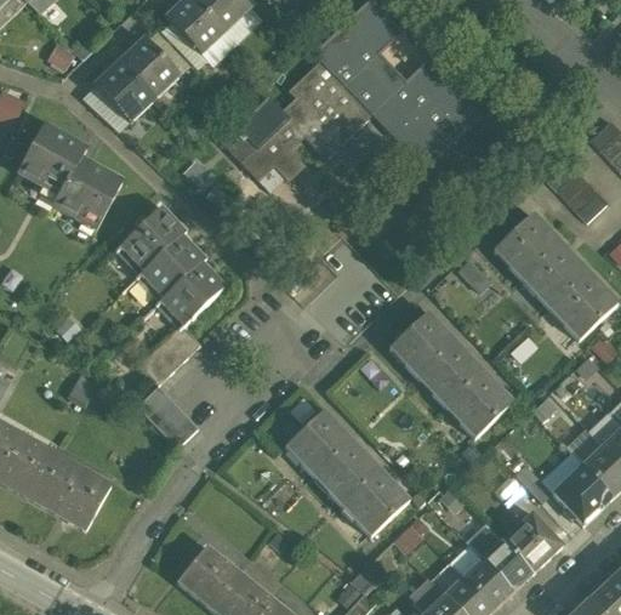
[(224,30),(195,0),(182,0),(165,17),(200,55),(224,30)]
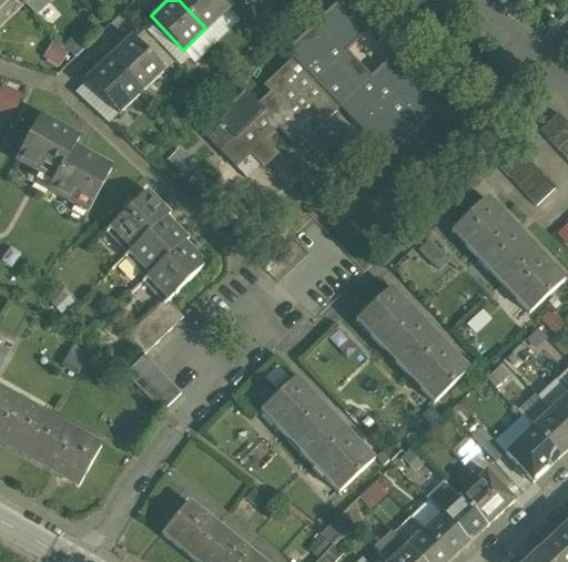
[(229,6),(223,0),(179,0),(205,28),(229,6)]
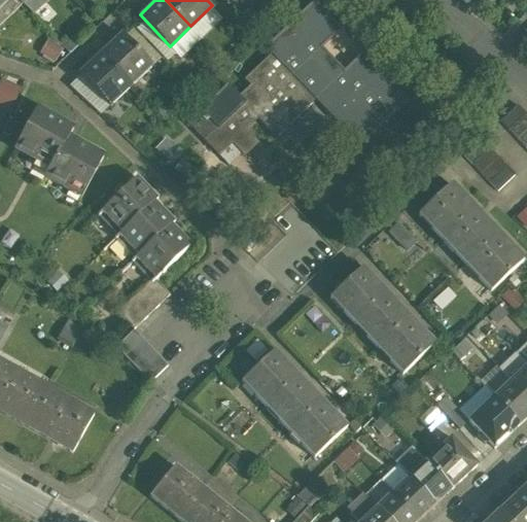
[(276,134),(315,97),(359,143),(409,96),(364,49),(344,68),(322,45),(342,26),(317,0),(311,0),(265,44),(271,51),(245,76),(250,82),(239,94),(226,81),(186,119),(218,152),(232,140),(238,146),(251,133),(245,127),(251,122),(257,115),(276,134)]
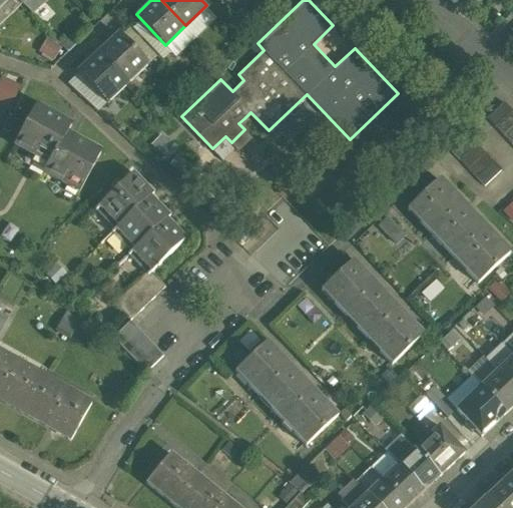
[(147,62),(118,31),(98,51),(127,81),(147,62)]
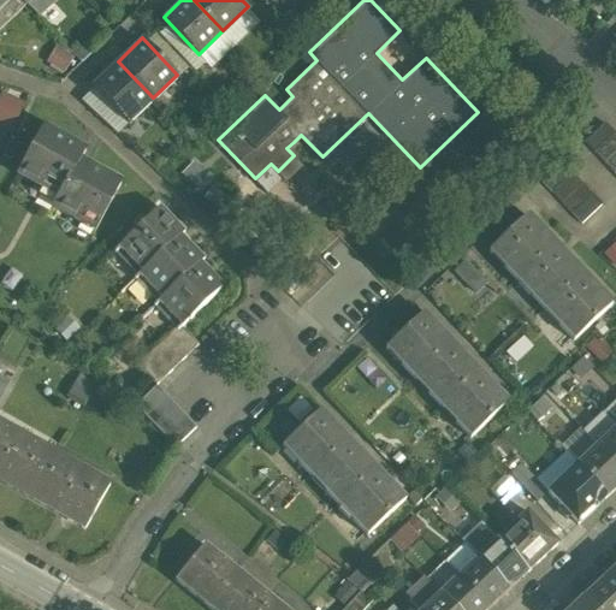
[(71,51),(53,43),(46,60),(64,67),(71,51)]
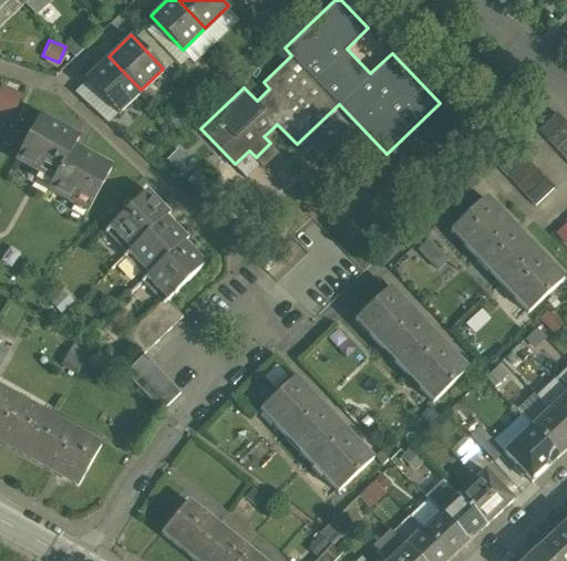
[(141,90),(109,56),(85,79),(117,112),(141,90)]
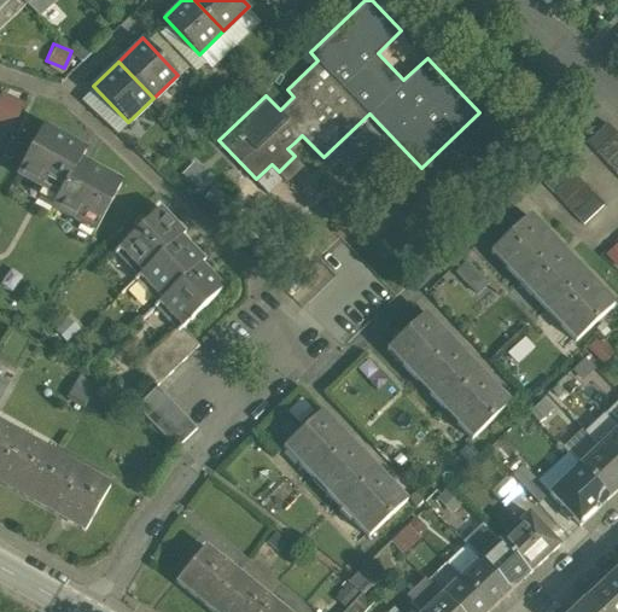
[(607,120),(587,139),(596,150),(617,130),(607,120)]
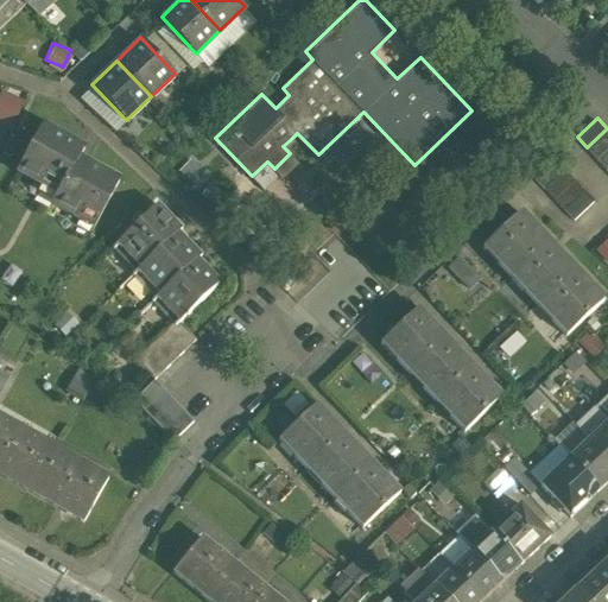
[(83,146),(42,124),(17,169),(57,191),(51,201),(78,216),(81,211),(96,220),(119,178),(78,156),(83,146)]
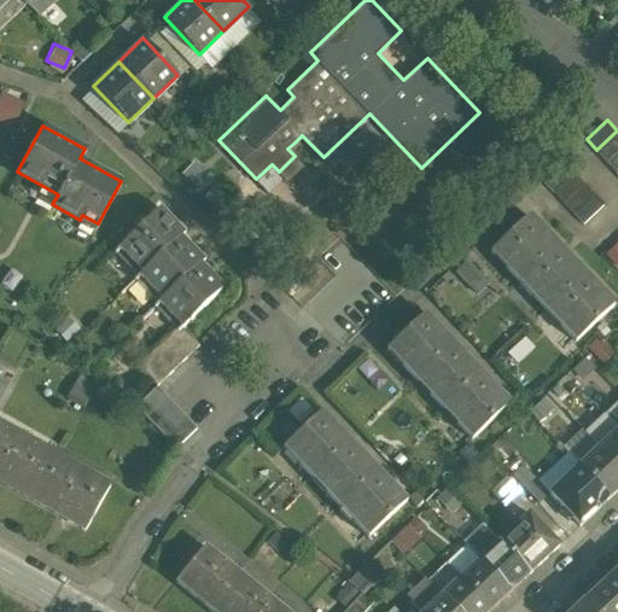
[(617,130),(596,150),(606,161),(617,149),(617,130)]
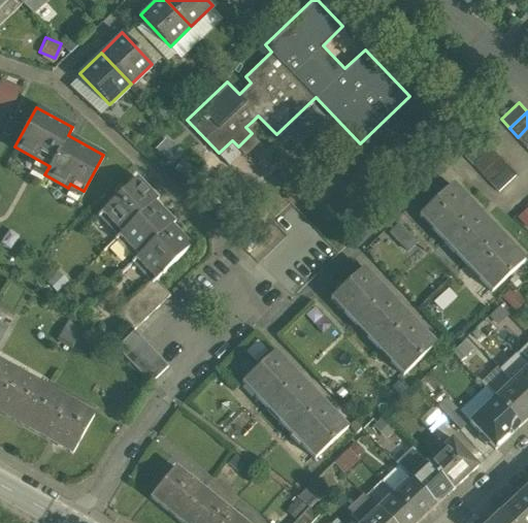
[(527,127),(518,137),(527,145),(527,144),(527,127)]
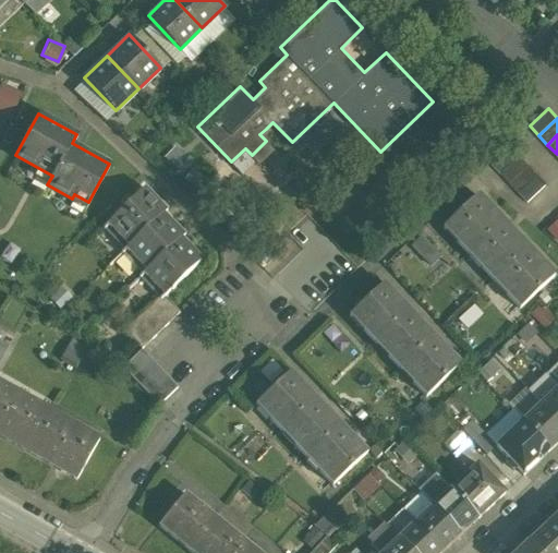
[(166,154),(181,169),(194,156),(179,141),(166,154)]
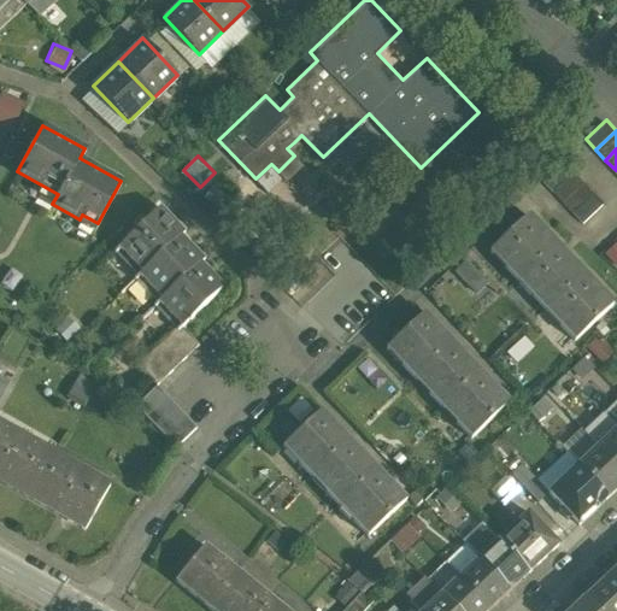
[(563,160),(544,180),(553,189),(574,170),(563,160)]
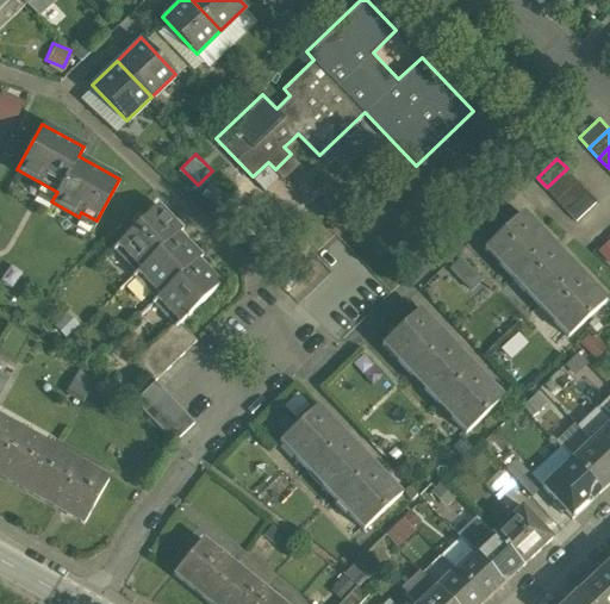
[(567,168),(547,187),(556,198),(577,179),(567,168)]
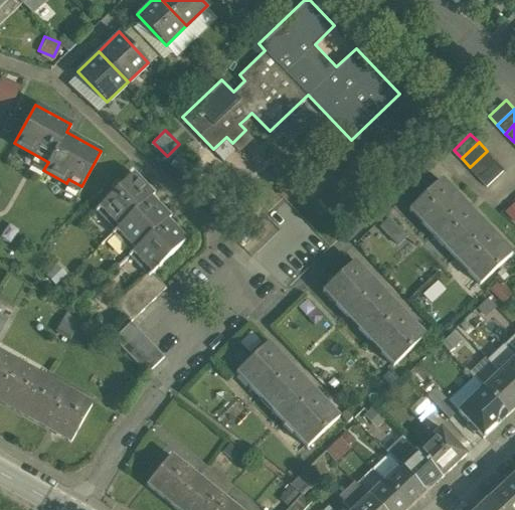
[(487,151),(470,167),(478,176),(495,160),(487,151)]
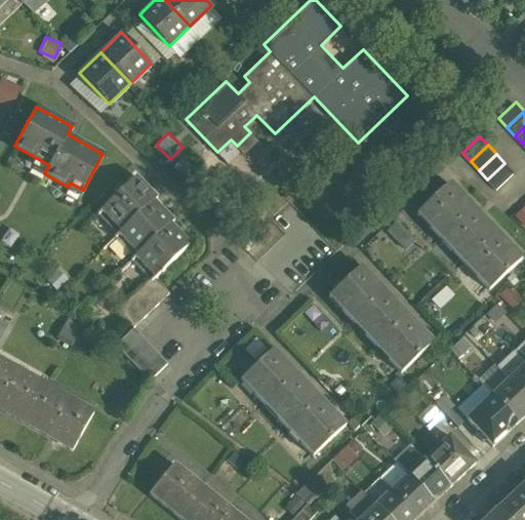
[(505,163),(487,180),(495,188),(513,171),(505,163)]
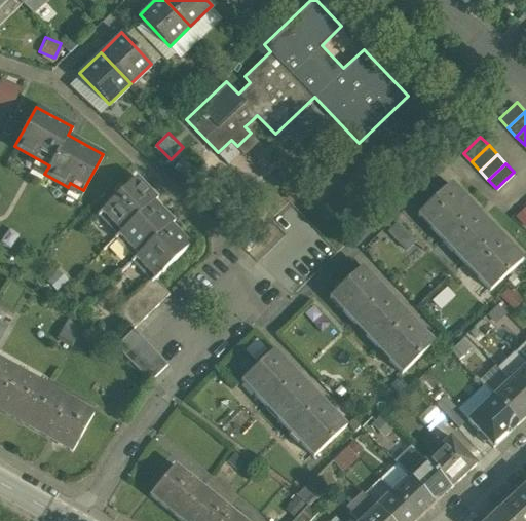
[(136,175),(101,209),(121,230),(153,198),(156,195),(136,175)]
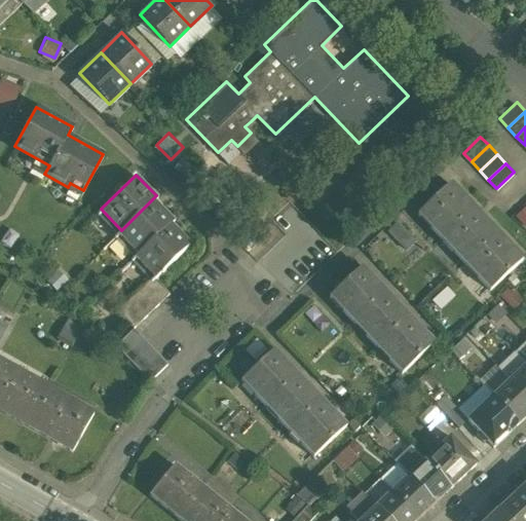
[(450,181),(417,212),(442,237),(474,207),(450,181)]
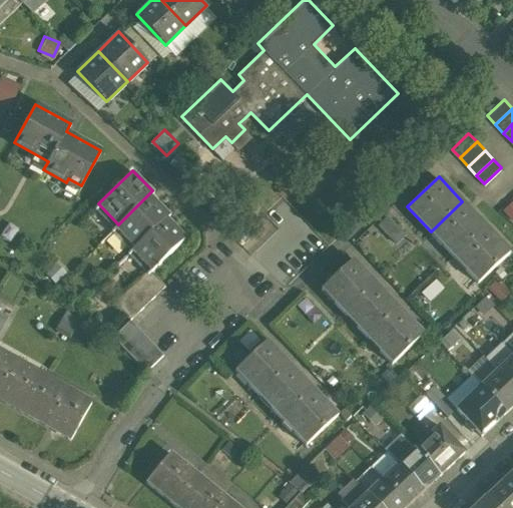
[(118,224),(115,226),(134,246),(165,216),(168,213),(149,193),(118,224)]
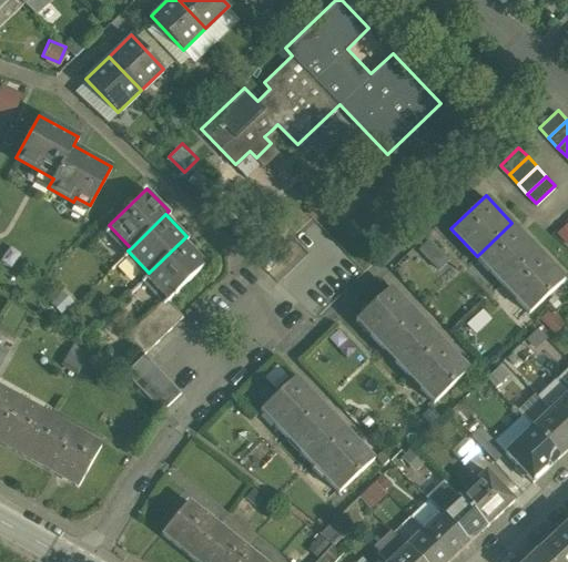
[(511,223),(477,256),(503,283),(538,249),(511,223)]
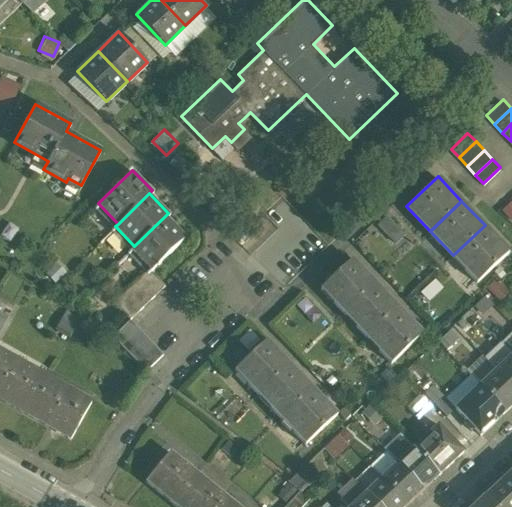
[(185,236),(165,216),(134,246),(131,249),(148,266),(151,269),(185,236)]
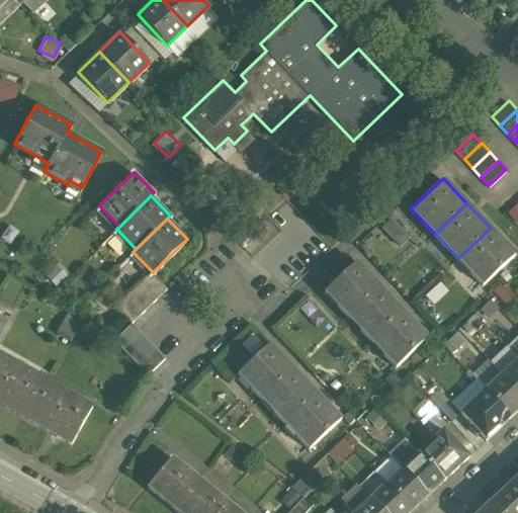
[(491,228),(458,258),(483,283),(514,253),(491,228)]
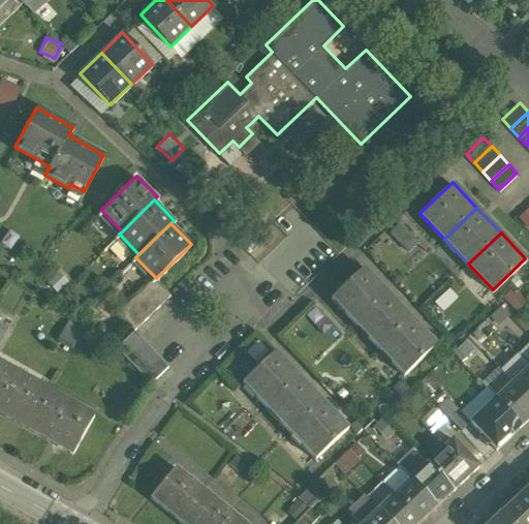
[(389,291),(364,266),(332,296),(356,321),(389,291)]
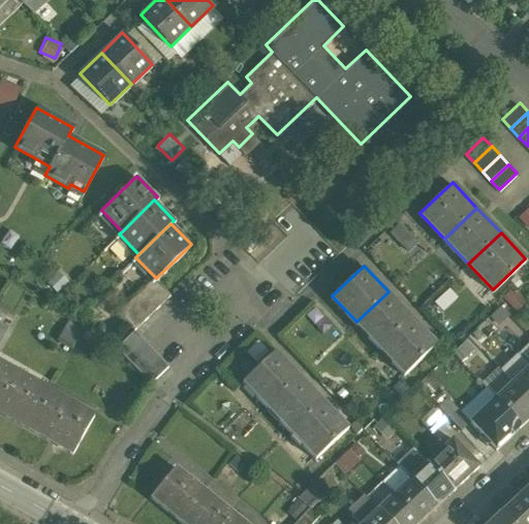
[(156,278),(153,275),(141,287),(158,305),(170,294),(156,278)]
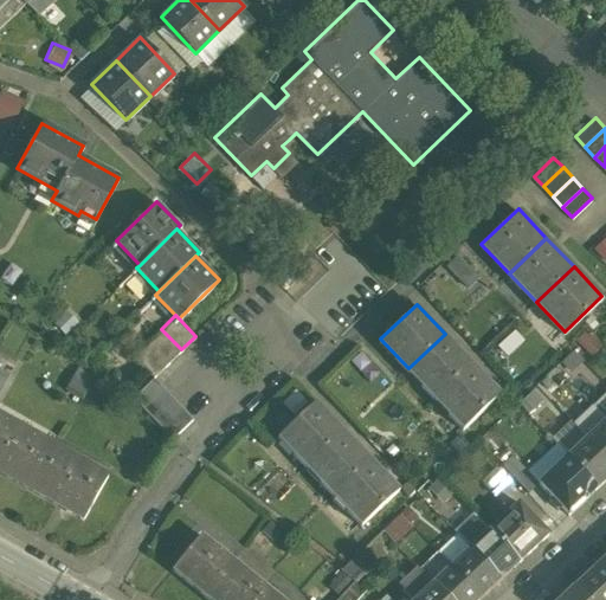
[(181,349),(161,329),(148,342),(167,362),(181,349)]
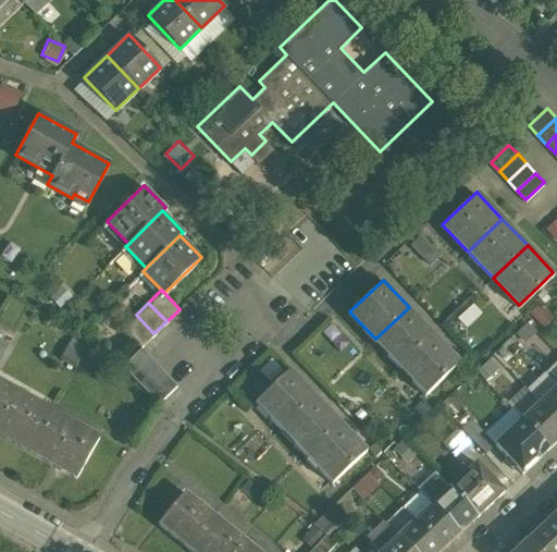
[(409,307),(375,339),(400,365),(434,333),(409,307)]
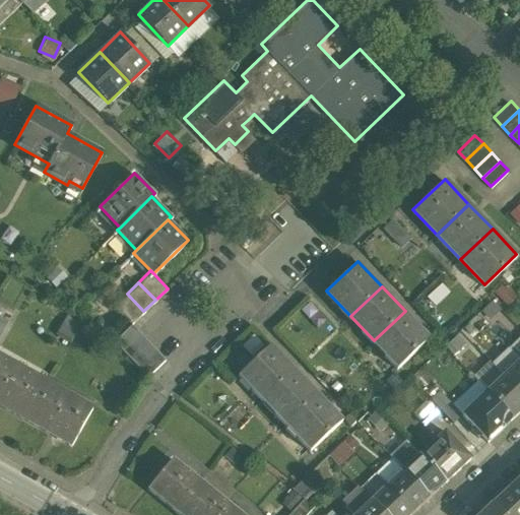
[(143,311),(127,294),(115,305),(132,322),(143,311)]
